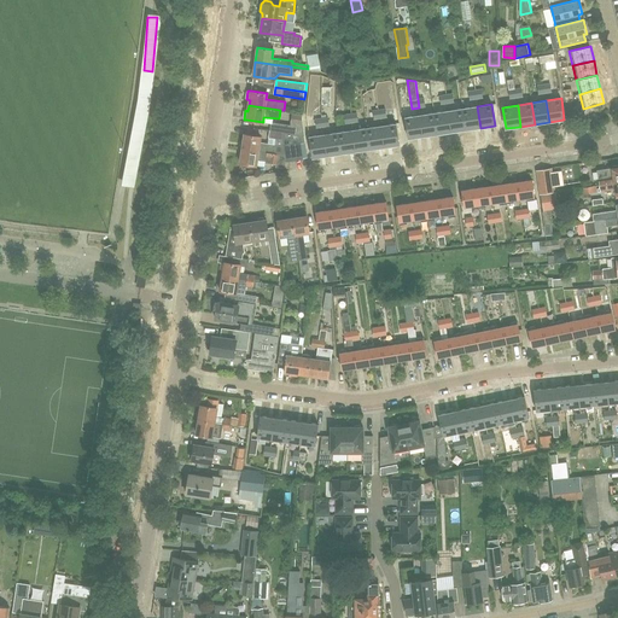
[(477,106),(462,109),(466,129),(481,128),(477,106)]
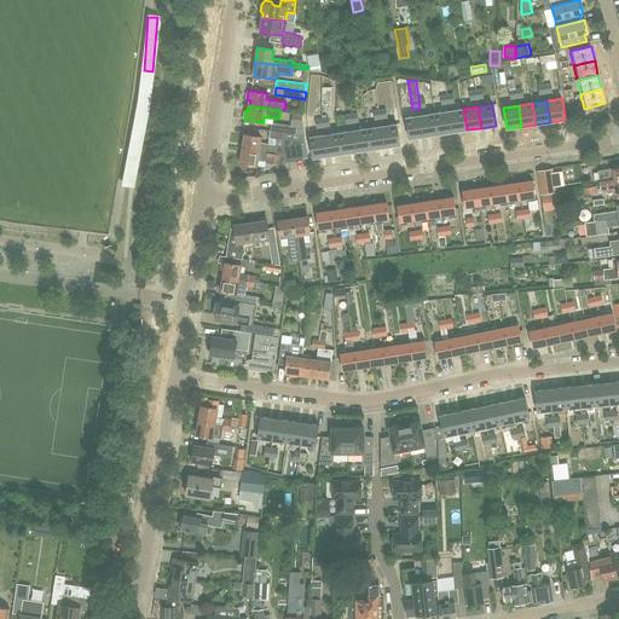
[(463,109),(449,111),(452,132),(467,129),(463,109)]
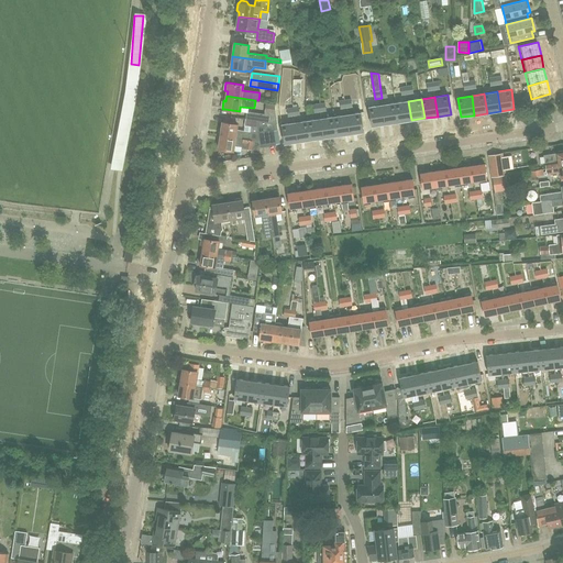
[(273,102),(265,101),(263,113),(274,116),(273,109),(273,102)]
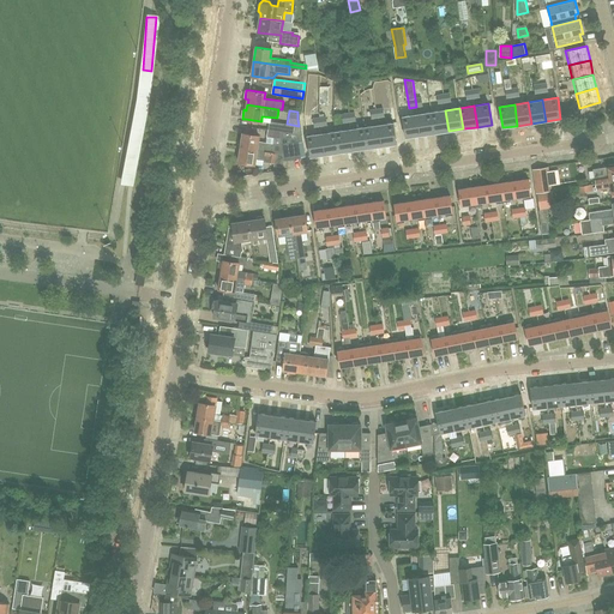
[(445,110),(432,113),(434,133),(449,131),(445,110)]
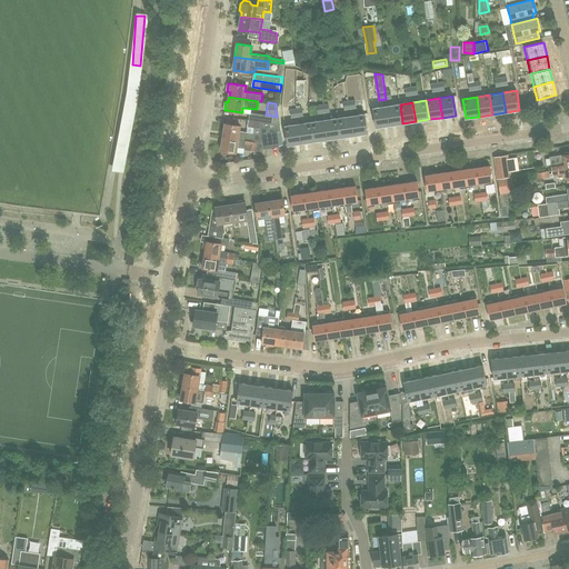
[(400,105),(387,106),(389,126),(402,123),(400,105)]
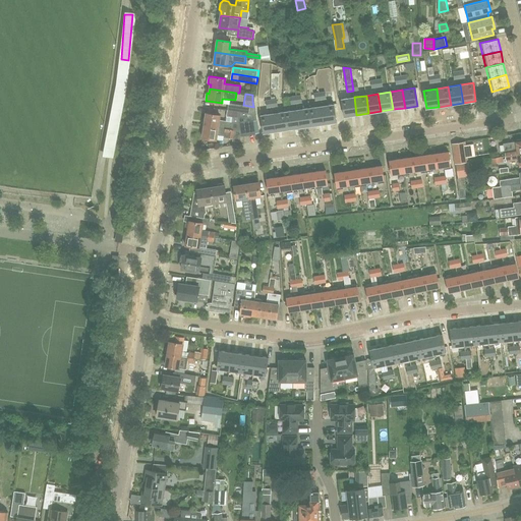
[(354,97),(342,99),(344,117),(356,115),(354,97)]
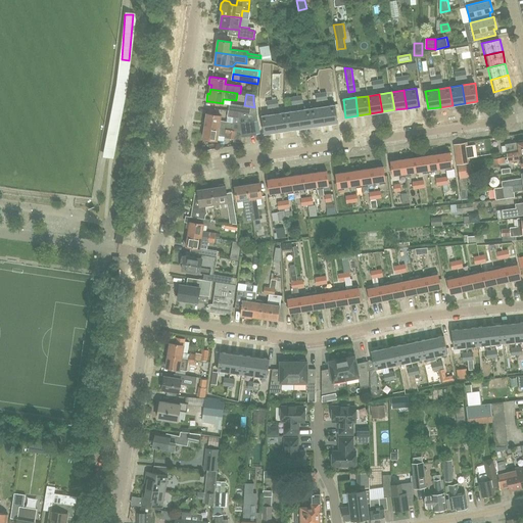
[(256,114),(255,107),(229,103),(228,111),(240,112),(253,114),(256,114)]
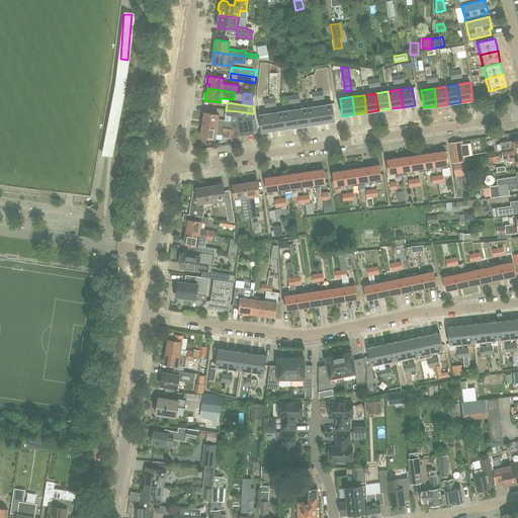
[(332,103),(320,105),(322,123),(335,121),(332,103)]
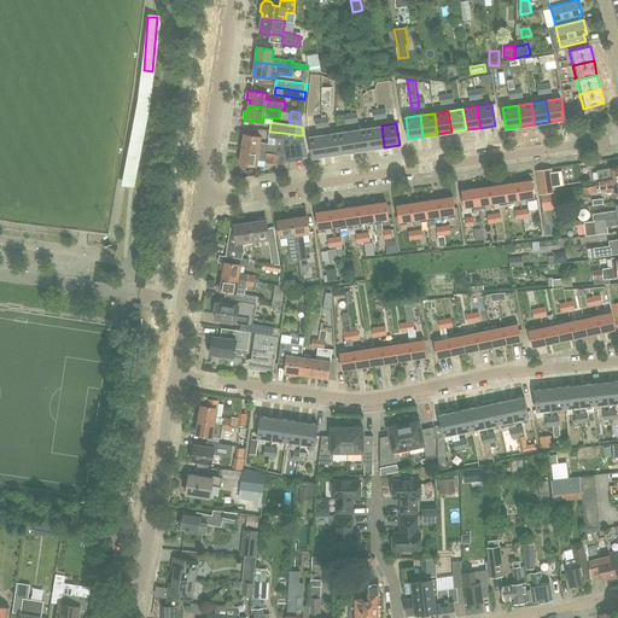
[(384,147),(382,126),(367,128),(371,150),(384,147)]
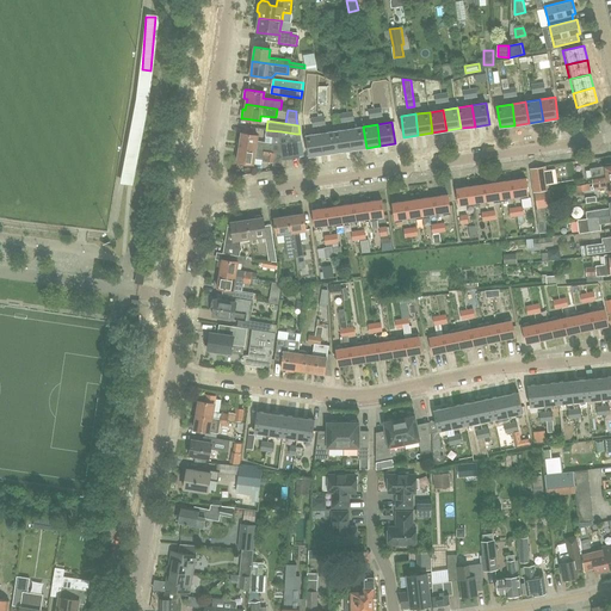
[(366,148),(363,127),(349,129),(352,149),(366,148)]
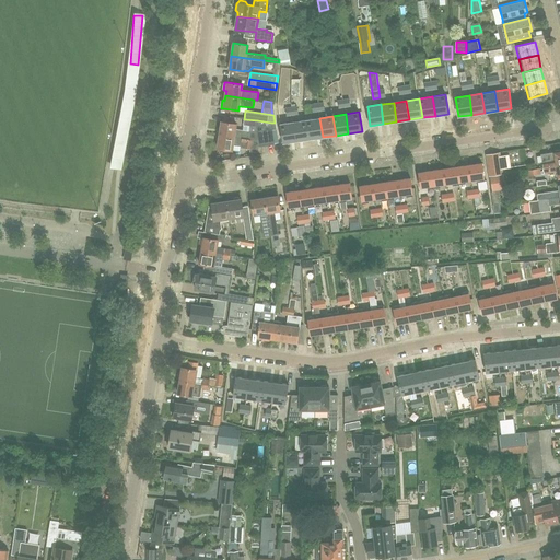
[(323,137),(319,118),(306,120),(310,139),(323,137)]
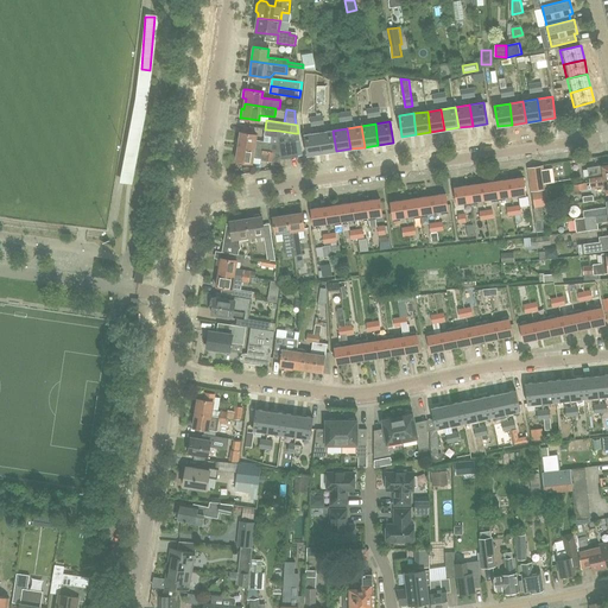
[(278,152),(277,144),(279,131),(265,130),(264,135),(271,137),(271,143),(255,140),(257,134),(240,132),(239,146),(278,152)]
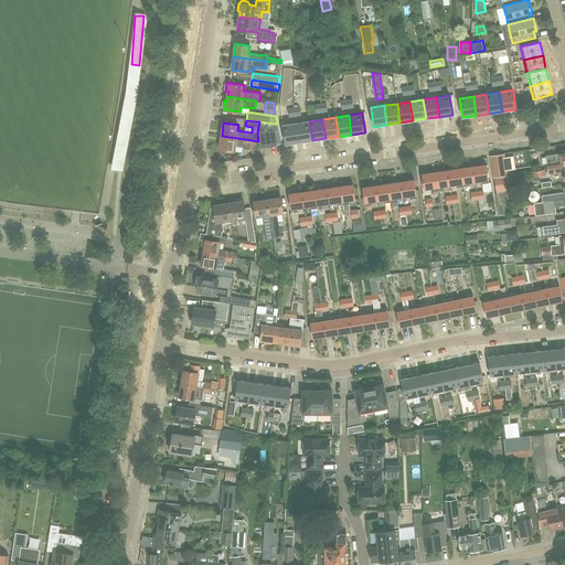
[(259,148),(260,148),(277,146),(274,124),(259,121),(257,134),(258,141),(259,148)]
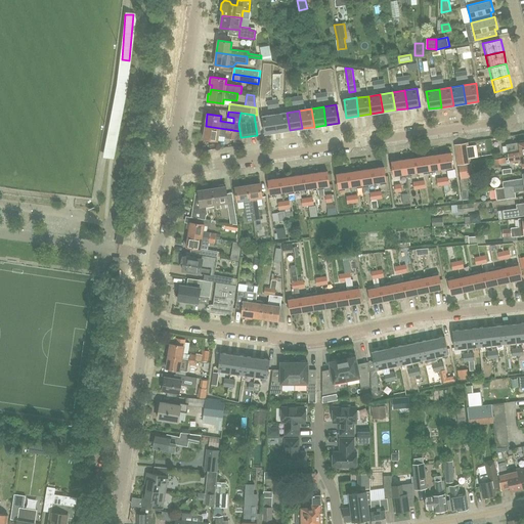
[(287,113),(274,114),(277,132),(290,130),(287,113)]
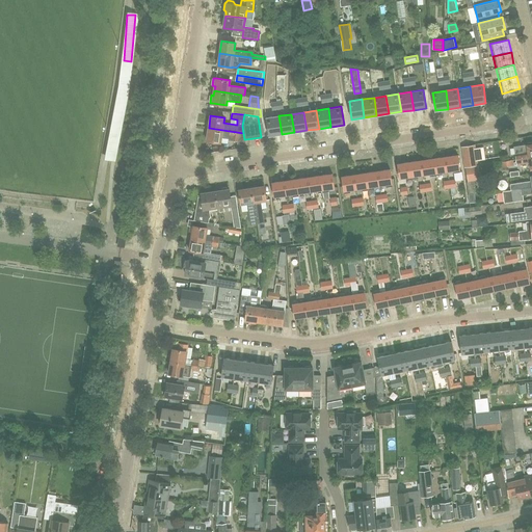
[(278,115),(266,117),(269,136),(282,134),(278,115)]
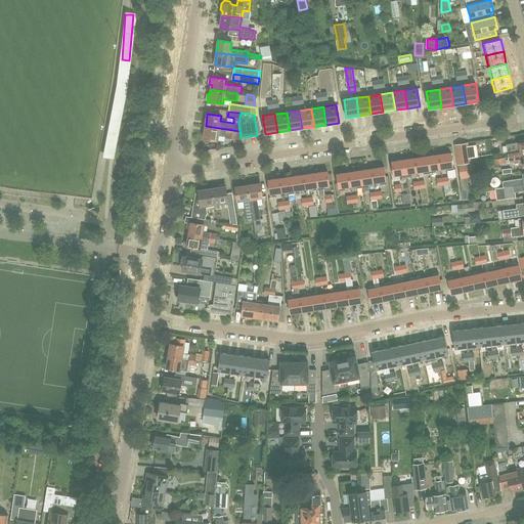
[(241,137),(239,131),(206,126),(204,138),(217,140),(218,135),(225,136),(225,138),(234,139),(233,141),(241,142),(242,137),(241,137)]
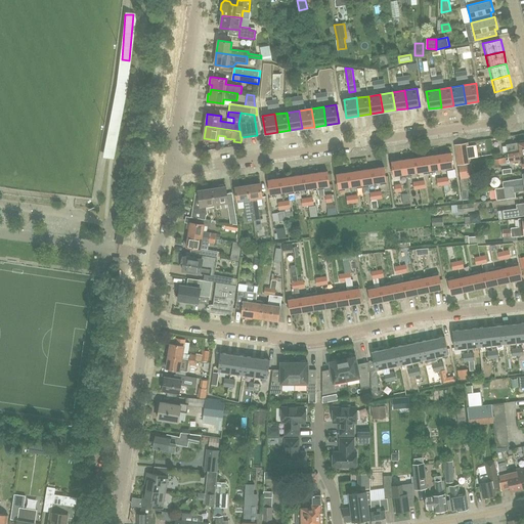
[(523,141),(507,144),(509,157),(523,154),(523,141)]
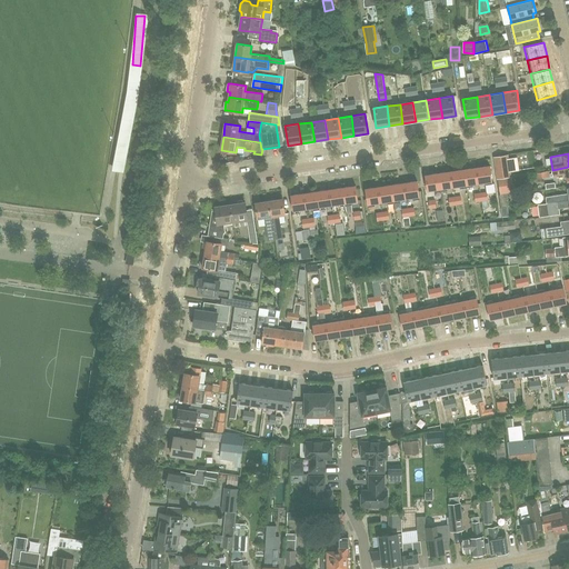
[(512,177),(509,155),(493,157),(497,179),(512,177)]
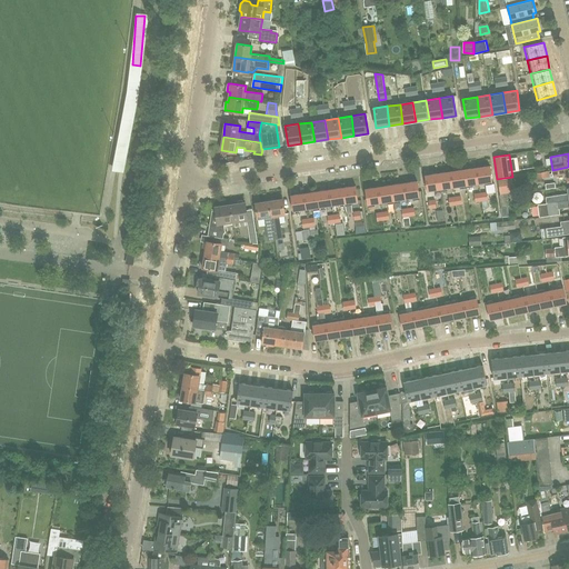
[(493,183),(490,166),(477,168),(479,183),(486,182),(486,185),(493,183)]
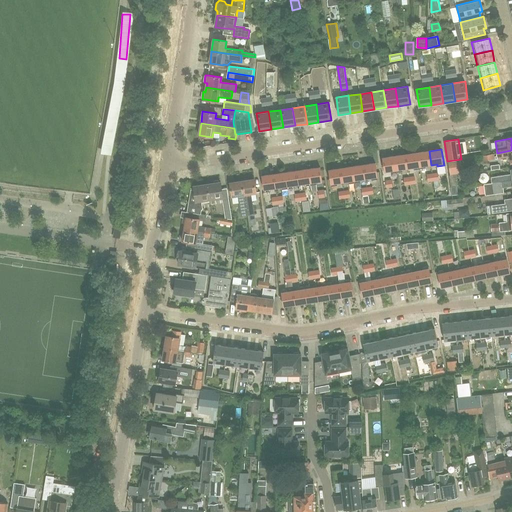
[(511,162),(511,150),(497,153),(497,159),(509,157),(510,163),(511,162)]
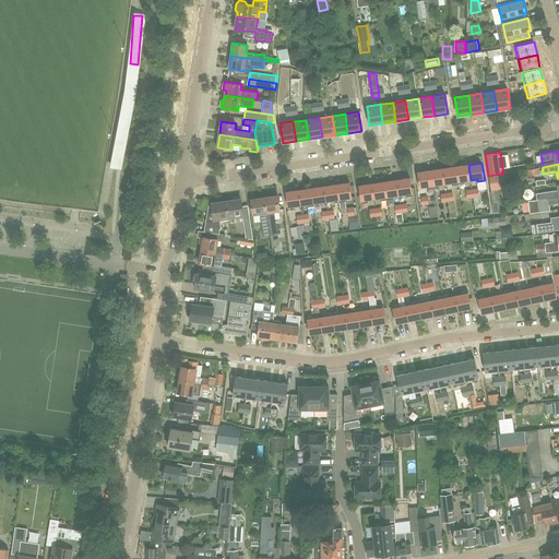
[(471,180),(468,165),(456,167),(459,185),(465,183),(465,181),(471,180)]
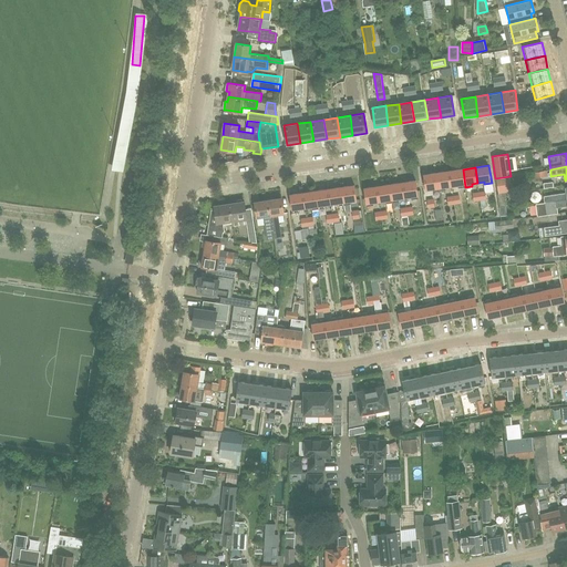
[(465,187),(463,169),(450,171),(452,186),(459,185),(459,188),(465,187)]
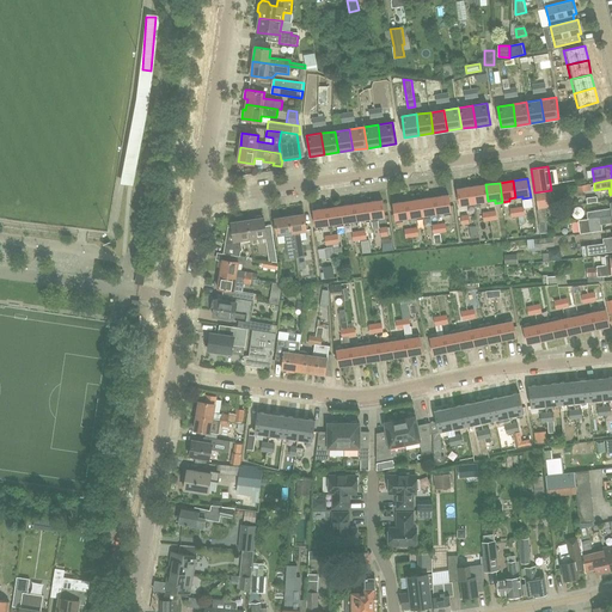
[(488,201),(485,184),(472,187),(475,206),(482,204),(482,202),(488,201)]
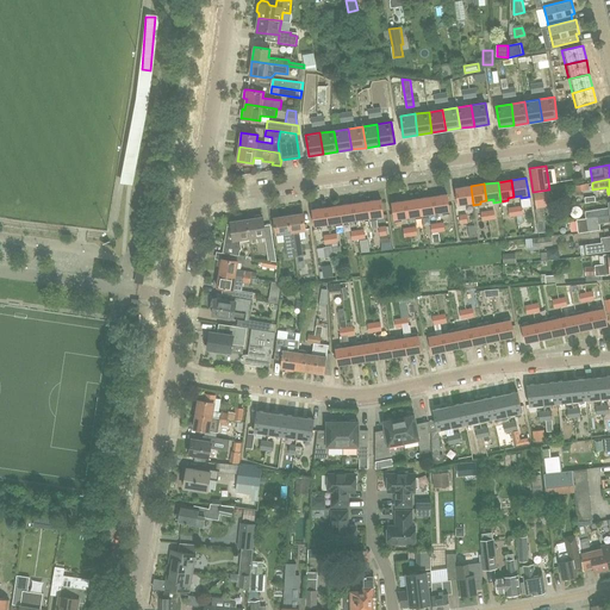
[(473,205),(471,186),(456,188),(459,205),(466,204),(467,206),(473,205)]
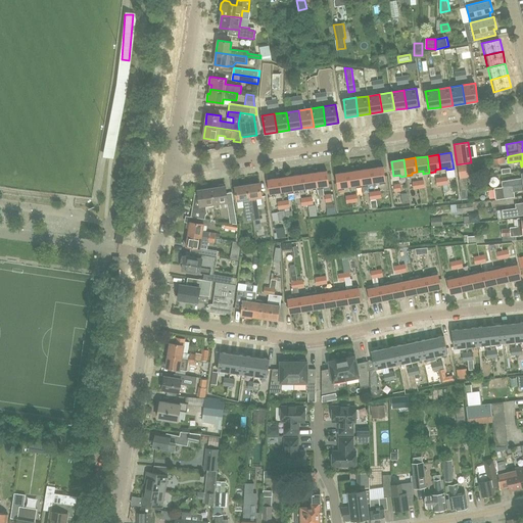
[(386,183),(384,167),(372,169),(374,182),(380,182),(380,184),(386,183)]
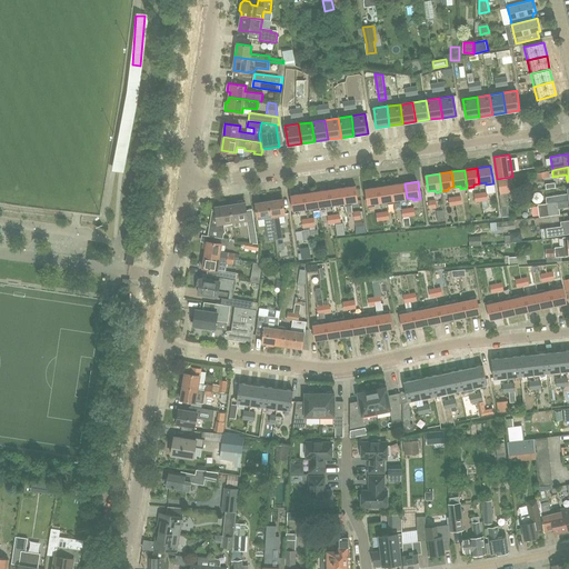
[(407,198),(405,183),(392,185),(395,203),(401,202),(400,199),(407,198)]
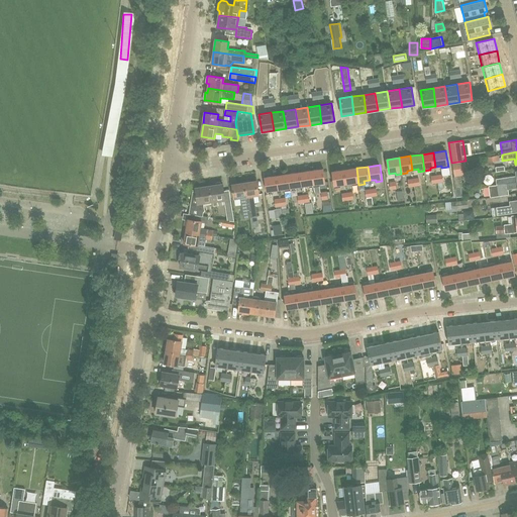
[(358,185),(356,168),(344,170),(346,184),(352,183),(352,186),(358,185)]
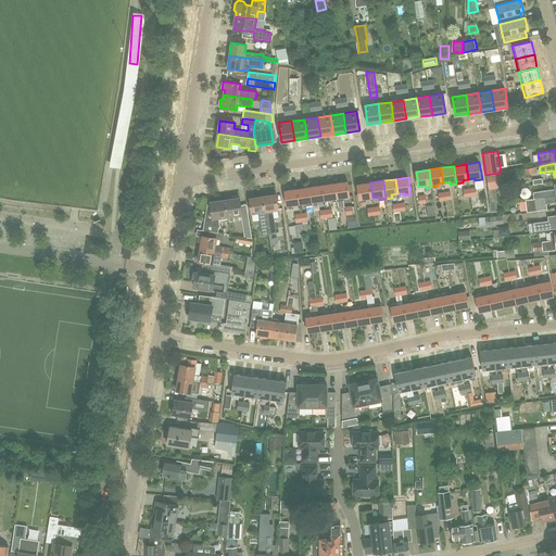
[(351,197),(349,181),(336,184),(338,201),(344,200),(344,198),(351,197)]
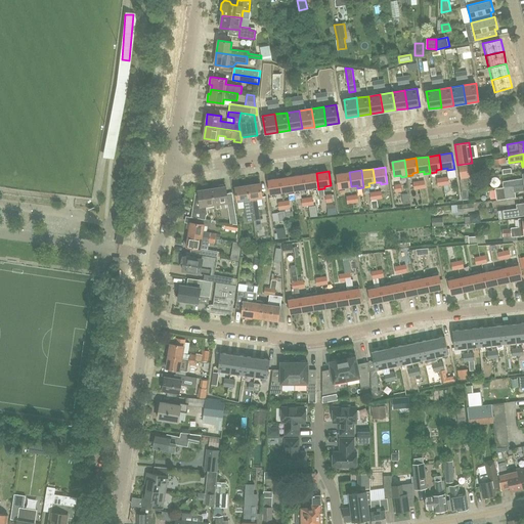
[(351,186),(349,172),(337,174),(340,190),(346,189),(345,187),(351,186)]
